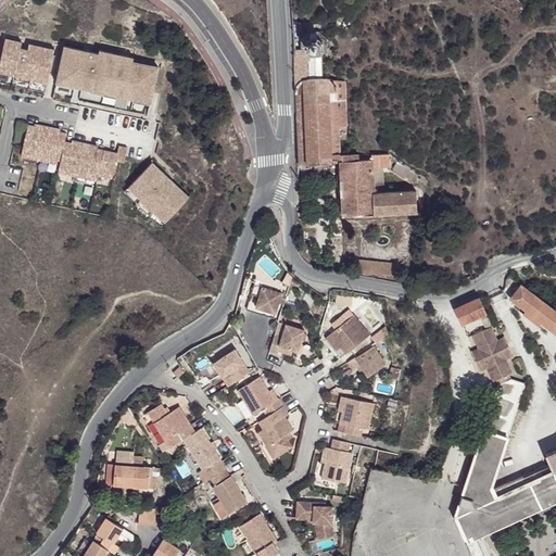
[(302,40),(302,50),(311,58),(320,57),(327,49),(327,39),(318,32),(308,33),(302,40)]
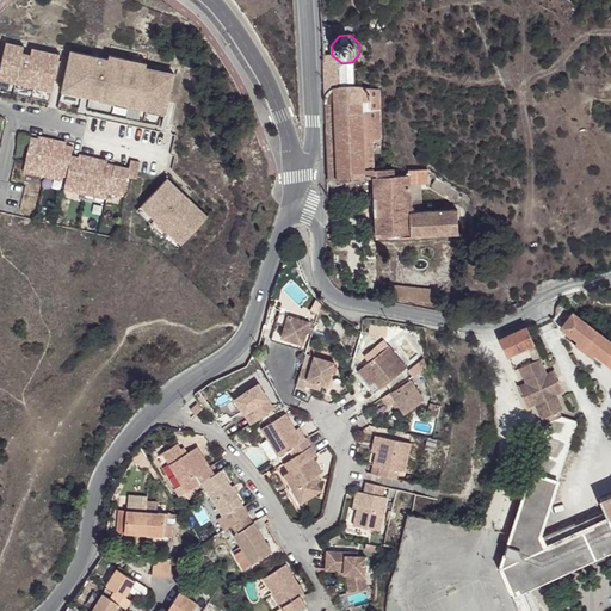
[(6,43),(0,71),(0,79),(16,84),(14,87),(34,91),(35,87),(53,91),(60,55),(32,49),(31,55),(23,54),(24,47),(6,43)]
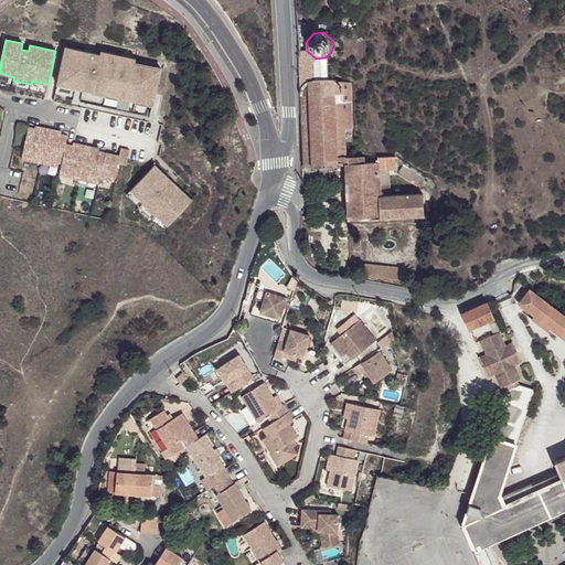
[(100,55),(66,48),(59,80),(77,84),(76,87),(93,92),(93,89),(119,95),(119,97),(135,102),(136,97),(153,100),(161,70),(135,64),(136,60),(100,52),(100,55)]
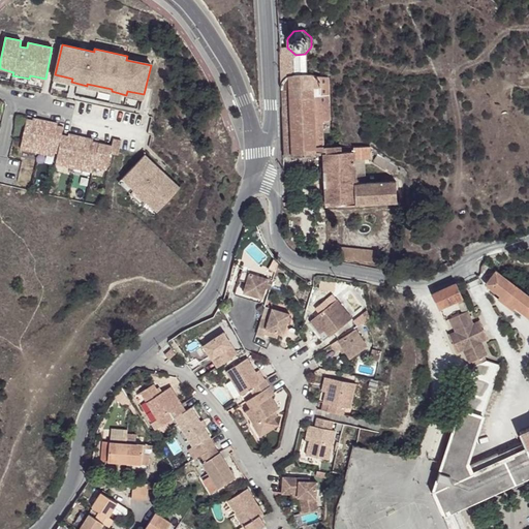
[(282,155),(282,157),(303,156),(323,155),(322,150),(321,123),(330,122),(328,79),(314,78),(310,75),(306,75),(305,54),(296,55),(287,48),(279,49),(280,90),(281,90),(283,155),(282,155)]
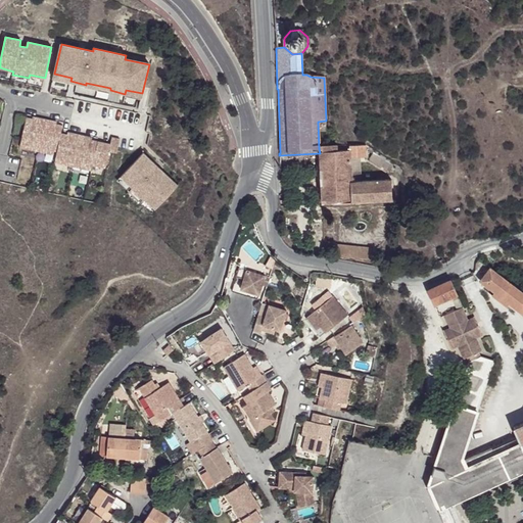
[(54,74),(53,80),(69,84),(70,81),(72,78),(54,74)]
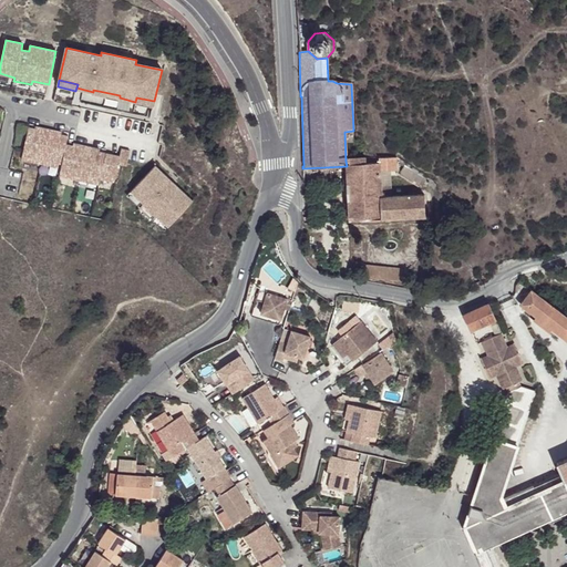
[(93,92),(92,94),(119,100),(120,98),(120,95),(93,90),(93,92)]
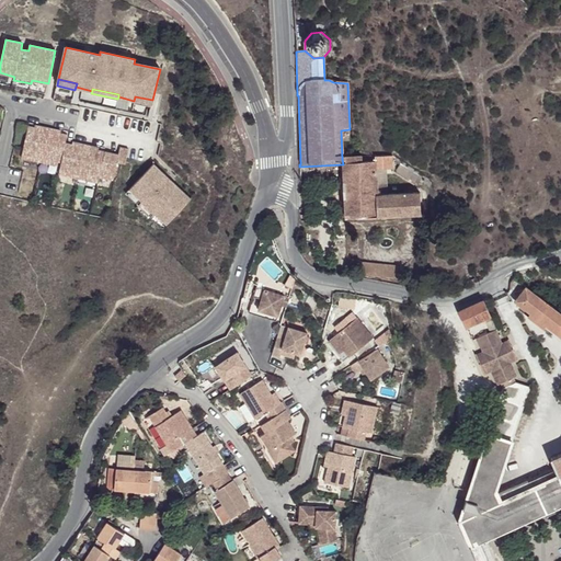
[(134,101),(134,103),(151,106),(152,100),(135,96),(134,101)]
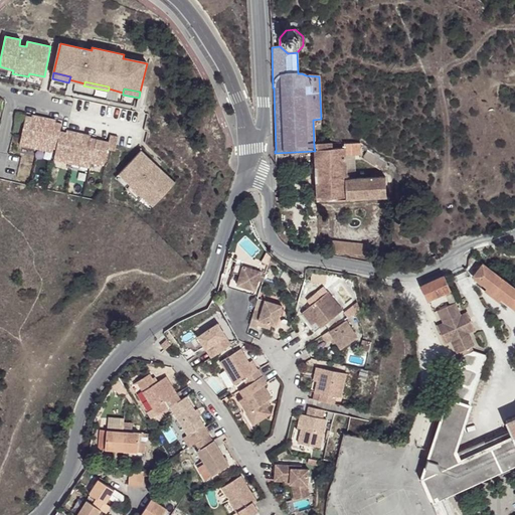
[(32,117),(26,116),(19,145),(55,153),(53,160),(90,168),(91,163),(104,166),(108,149),(116,151),(119,137),(111,136),(109,142),(90,138),(86,137),(87,135),(71,131),(70,134),(67,133),(60,131),(62,124),(55,123),(51,122),(52,119),(37,116),(36,118),(32,117)]
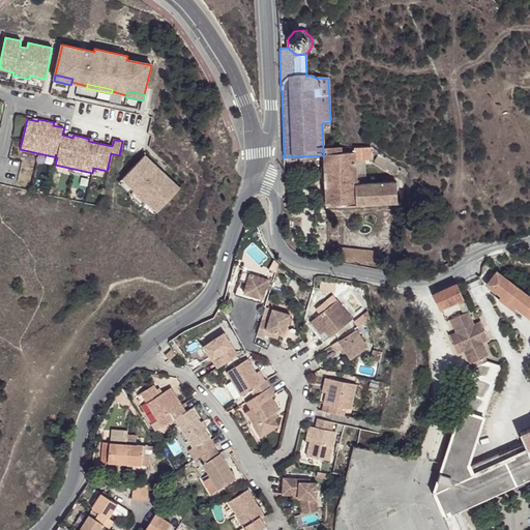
[(323,150),(324,155),(326,206),(398,202),(396,182),(364,183),(364,172),(355,173),(354,159),(363,158),(367,158),(367,149),(323,150)]
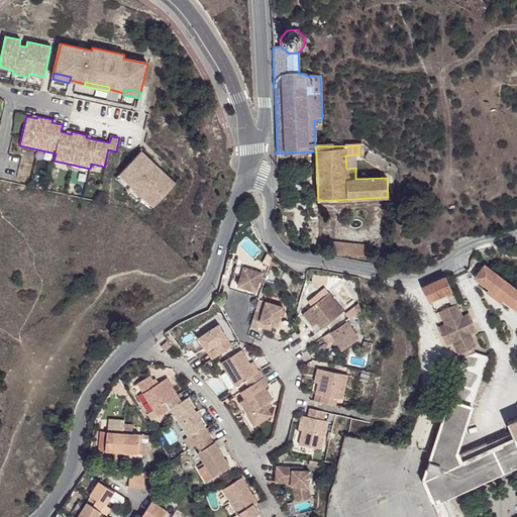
[(153,163),(141,151),(119,174),(131,185),(127,189),(139,200),(142,196),(153,207),(176,184),(159,168),(149,177),(144,172),(153,163)]
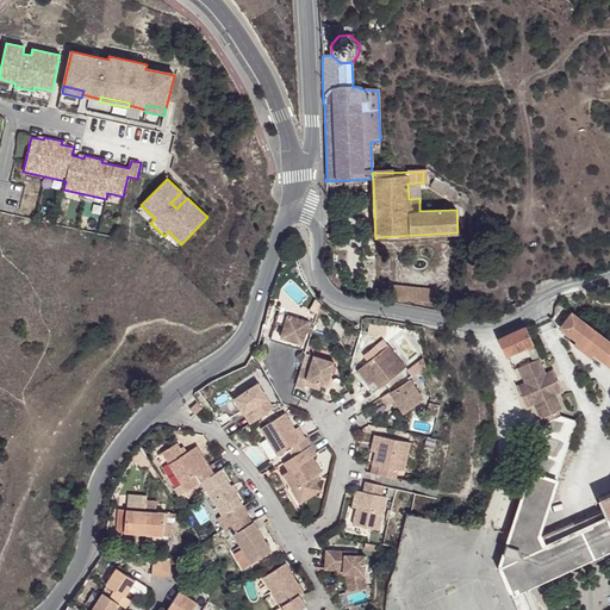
[(419,198),(418,182),(408,184),(409,199),(419,198)]
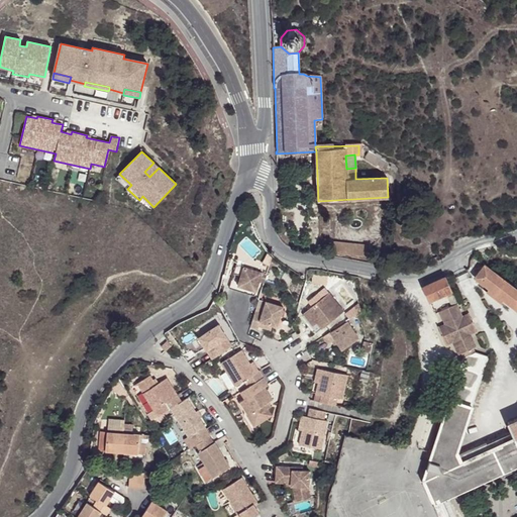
[(377,160),(368,154),(366,158),(367,161),(374,165),(377,160)]
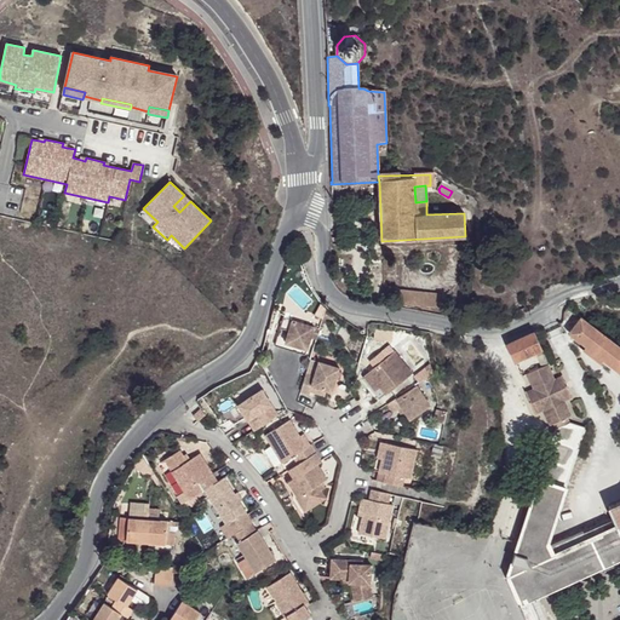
[(461,205),(464,200),(452,191),(448,197),(461,205)]
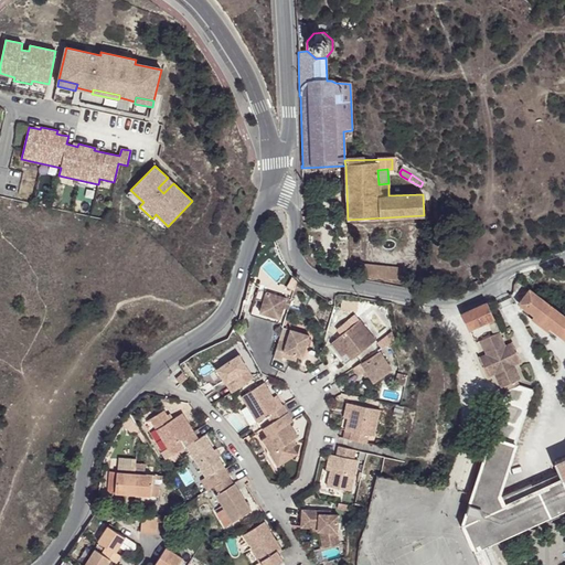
[(168,178),(158,188),(163,193),(173,183),(168,178)]
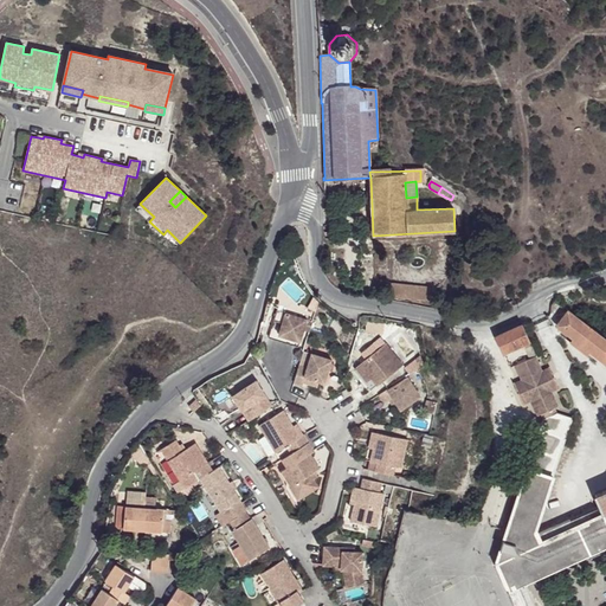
[(140,204),(136,208),(149,221),(154,217),(140,204)]
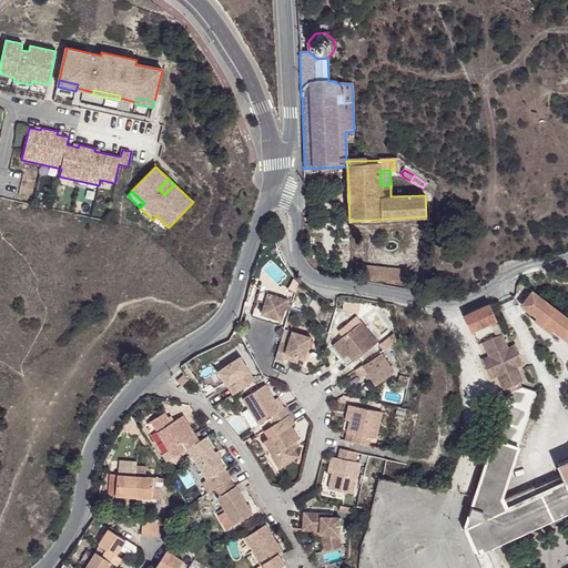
[(156,215),(153,220),(165,232),(169,227),(156,215)]
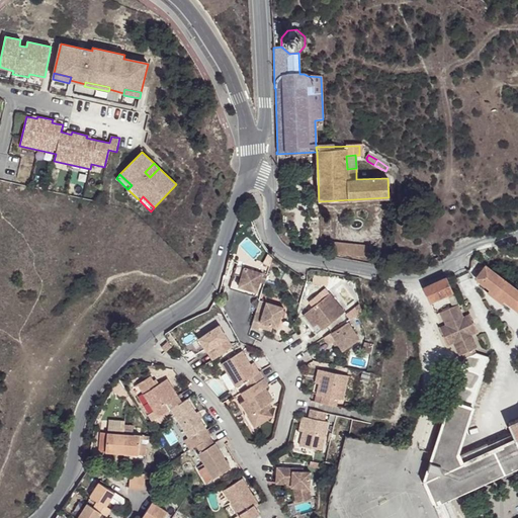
[(337,245),(336,255),(371,259),(372,249),(337,245)]
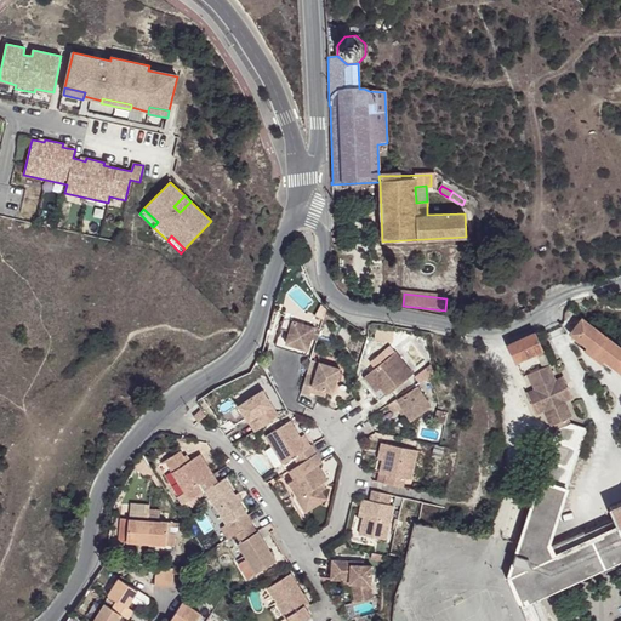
[(286,314),(283,325),(291,328),(289,337),(298,340),(297,343),(309,347),(313,335),(317,324),(286,314)]
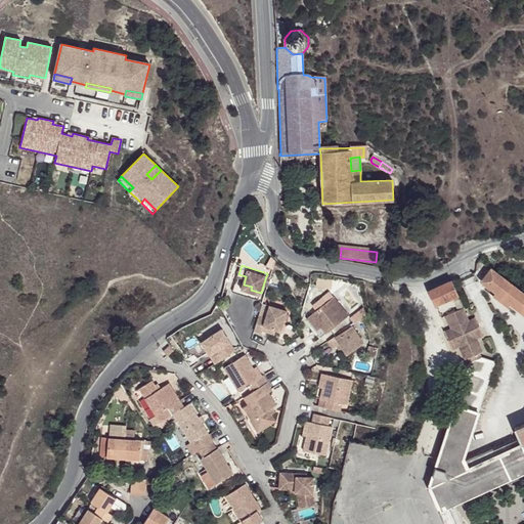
[(523,293),(490,267),(481,279),(482,284),(486,287),(483,290),(493,297),(495,295),(508,304),(506,307),(515,314),(518,311),(521,314),(523,313),(523,293)]
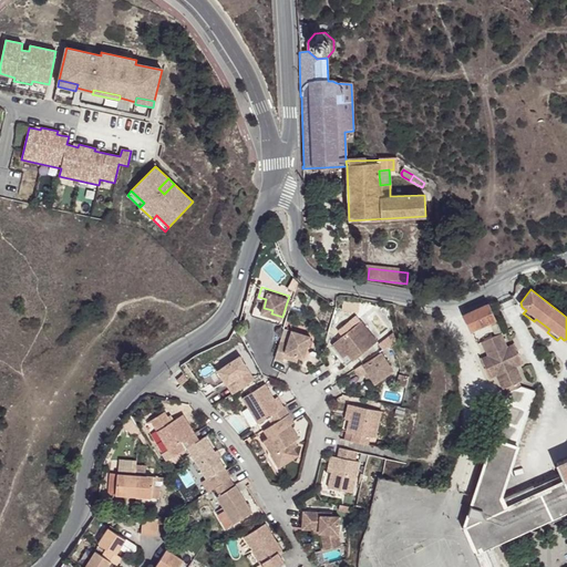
[(258,297),(253,313),(280,322),(282,317),(271,313),(272,310),(264,308),(266,299),(258,297)]
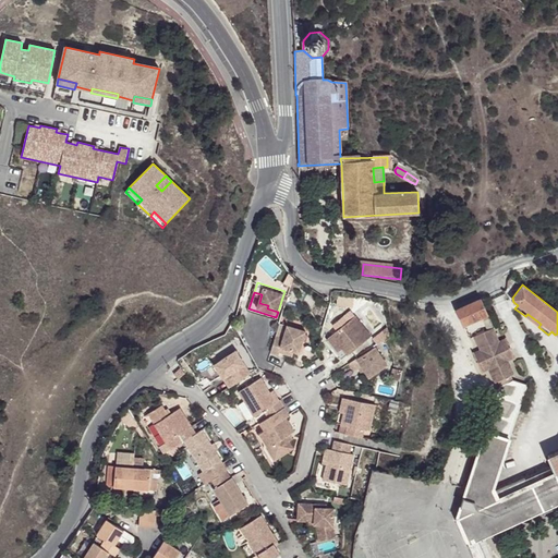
[(481,316),(487,313),(481,299),(457,310),(463,324),(471,320),(481,316)]
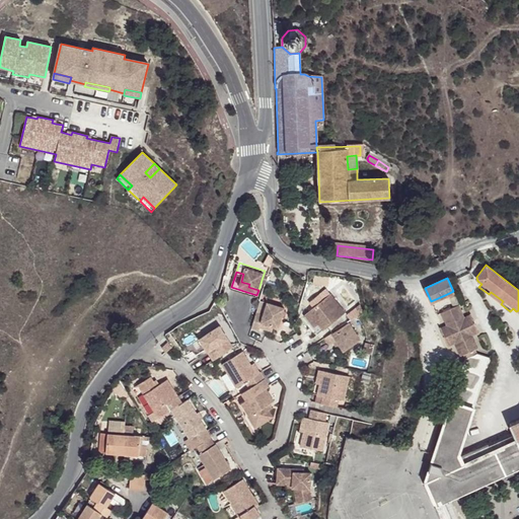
[(331,292),(306,312),(305,315),(318,332),(346,311),(331,292)]
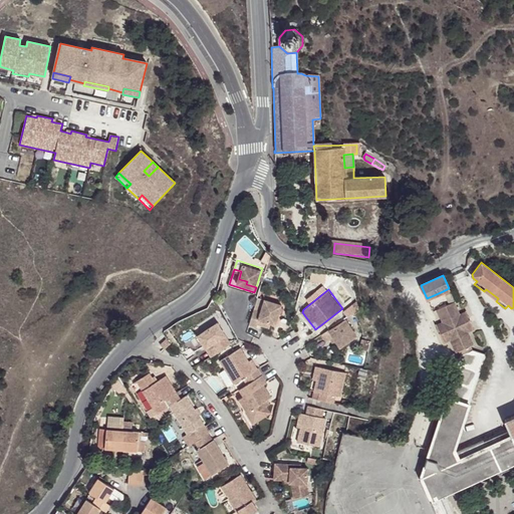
[(486,289),(484,291),(496,301),(498,298),(486,289)]
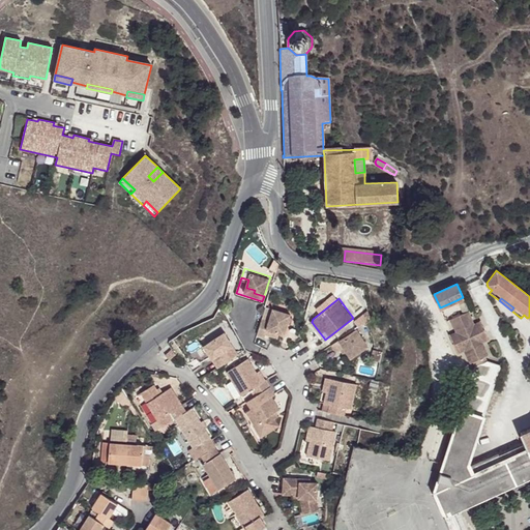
[(263,318),(258,333),(266,335),(267,330),(268,328),(280,331),(285,333),(292,313),(274,306),(270,320),(263,318)]
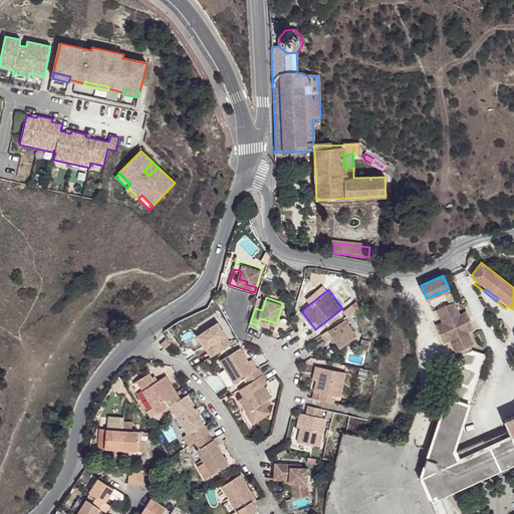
[(461,346),(463,353),(472,349),(471,345),(473,343),(468,331),(474,328),(466,310),(460,313),(456,304),(454,300),(437,308),(442,320),(436,323),(444,342),(451,339),(456,351),(457,351),(459,348),(460,348),(461,346)]
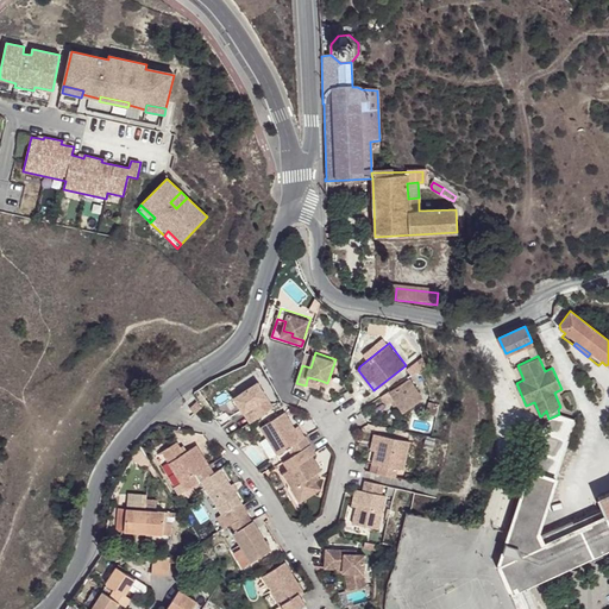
[(412,376),(382,395),(388,403),(393,400),(396,397),(399,402),(405,410),(425,397),(412,376)]
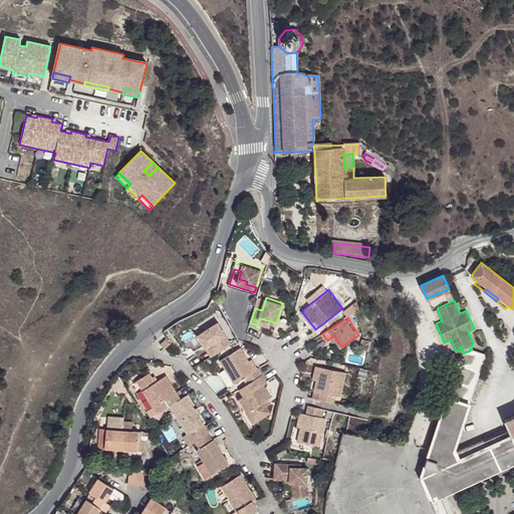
[(203,331),(217,352),(232,343),(233,342),(219,321),(203,331)]
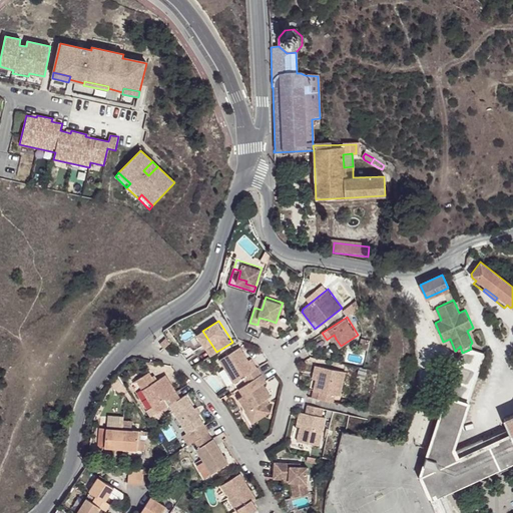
[(216,352),(202,331),(198,334),(211,355),(216,352)]
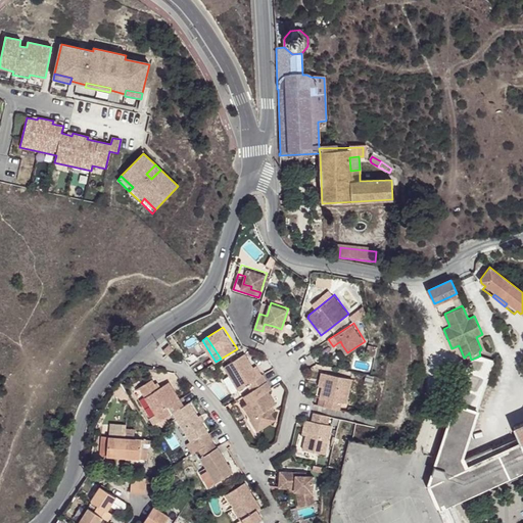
[(170,344),(163,350),(168,354),(174,348),(170,344)]
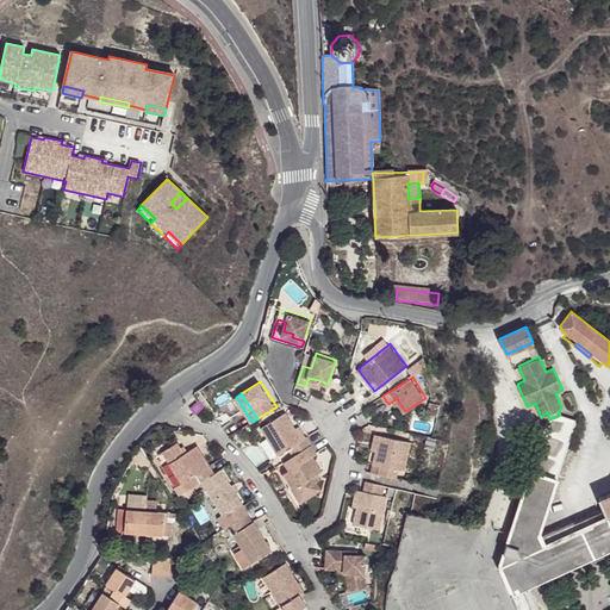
[(286,461),(312,444),(306,436),(303,439),(296,428),(286,411),(261,427),(268,437),(284,462),(286,461)]
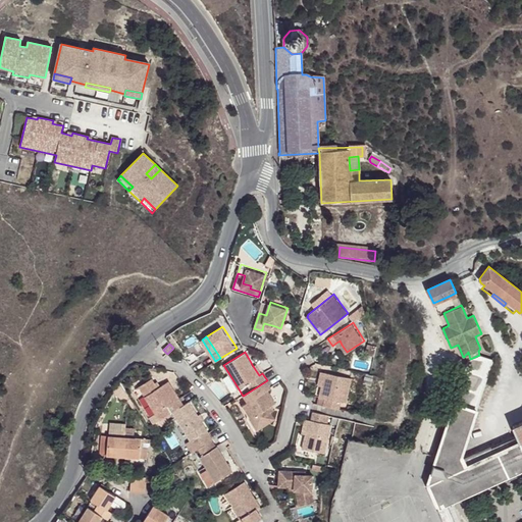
[(468,360),(455,403),(476,411),(493,360),(479,355),(470,359),(468,352),(467,354),(466,358),(468,360)]
